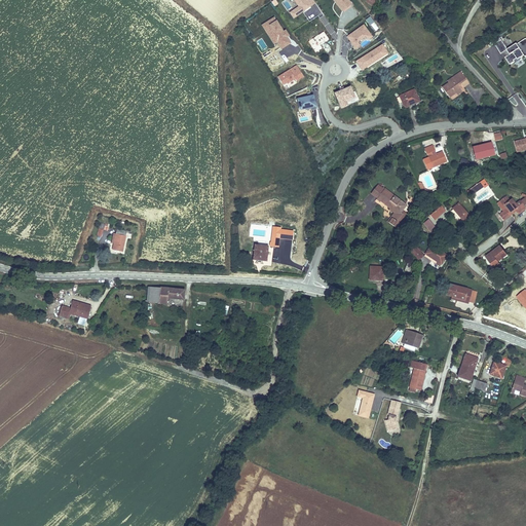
[(286,0),(287,0),(292,7),(287,10),(293,19),(315,3),(312,0),(286,0)]
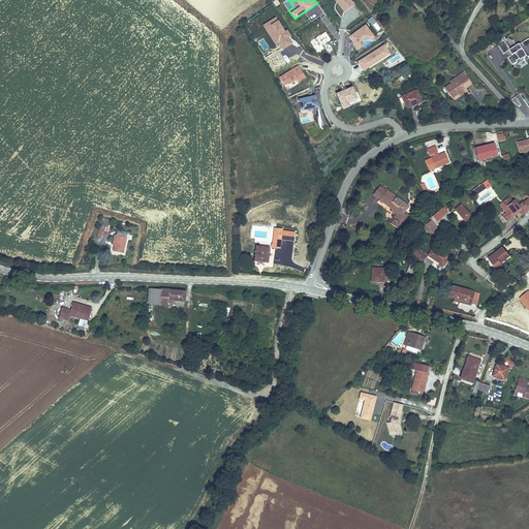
[(353,3),(350,0),(334,0),(344,10),(353,3)]
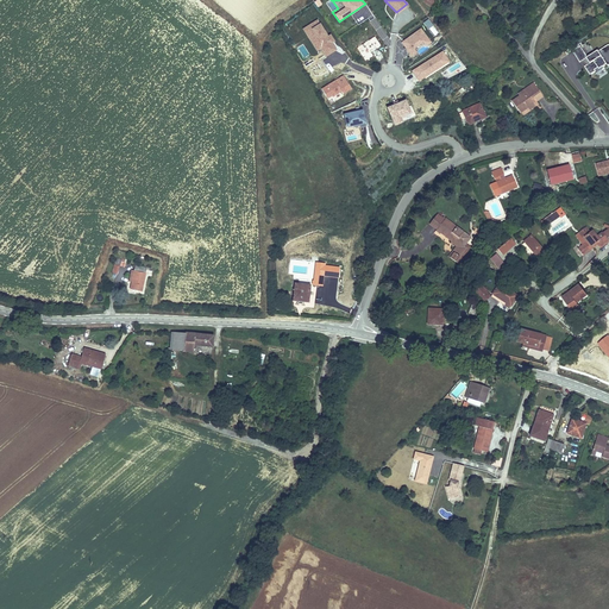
[(327,35),(316,19),(302,29),(316,51),(320,49),(325,56),(336,49),(332,43),(334,41),(330,33),(327,35)]
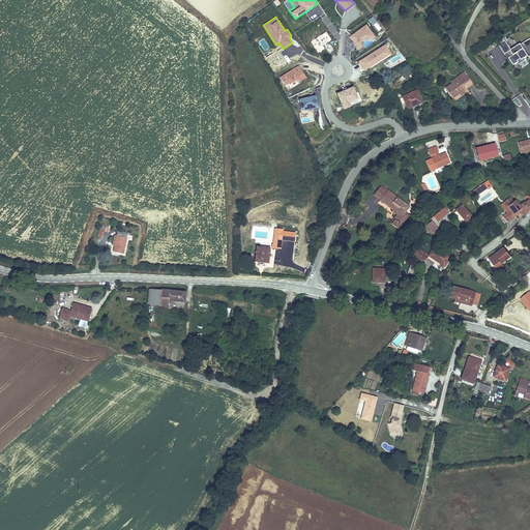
[(375,36),(365,24),(349,36),(357,49),(362,46),(360,41),(367,37),(371,40),(375,36)]
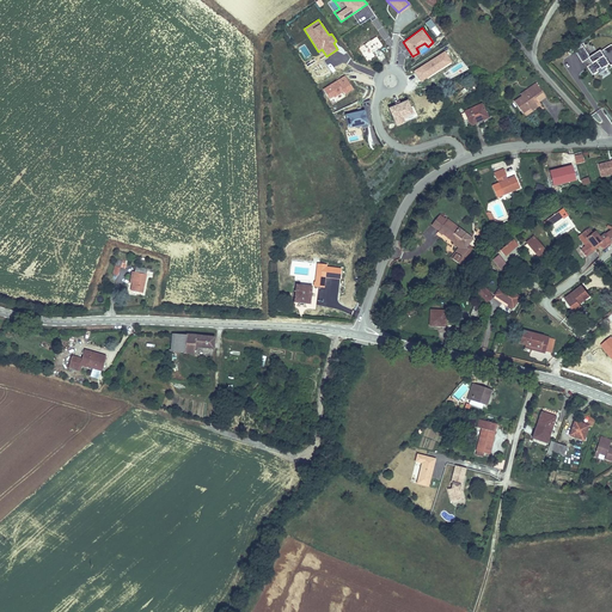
[(611,44),(593,57),(583,44),(574,50),(587,71),(588,68),(593,77),(599,72),(598,71),(601,68),(603,71),(611,66),(611,67),(611,66),(611,44)]
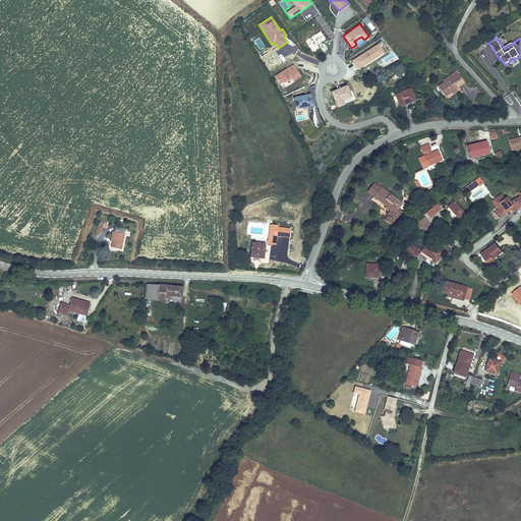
[(379,43),(351,60),(357,69),(385,52),(379,43)]
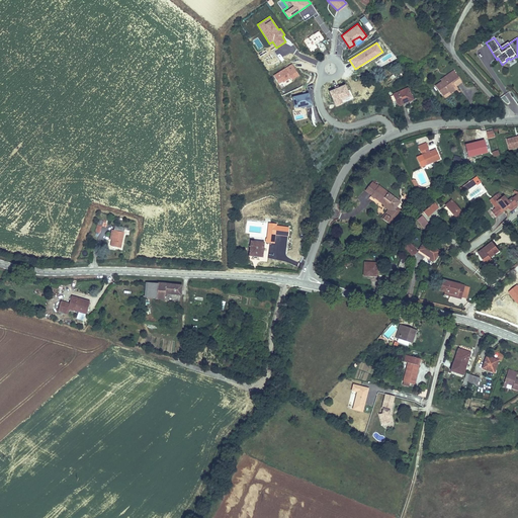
[(298,75),(291,63),(277,71),(277,72),(273,75),(278,83),(281,81),(282,82),(289,78),(291,80),(298,75)]
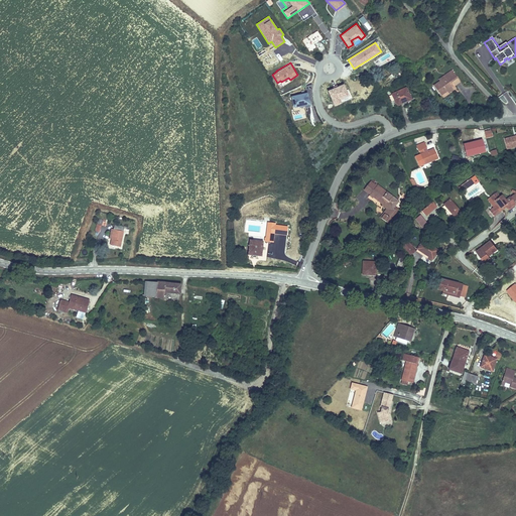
[(440,99),(448,94),(454,90),(450,85),(453,85),(456,89),(462,85),(454,73),(444,78),(446,81),(441,85),(434,89),(440,99)]
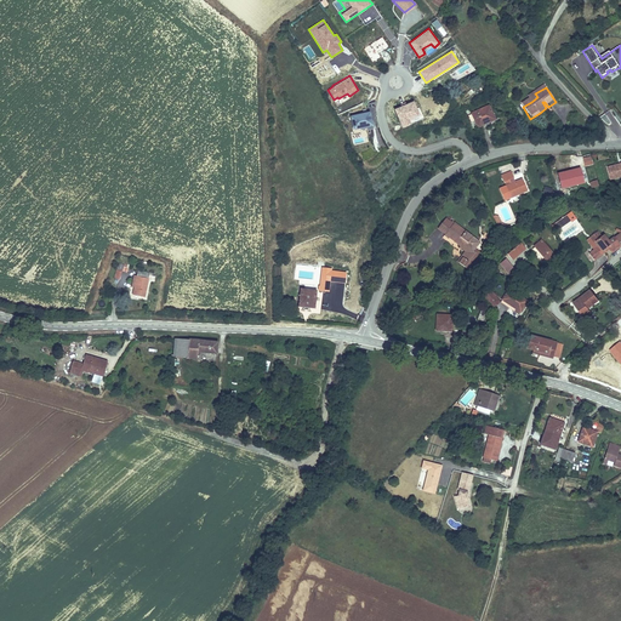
[(419,114),(412,101),(393,108),(402,126),(410,124),(408,119),(419,114)]
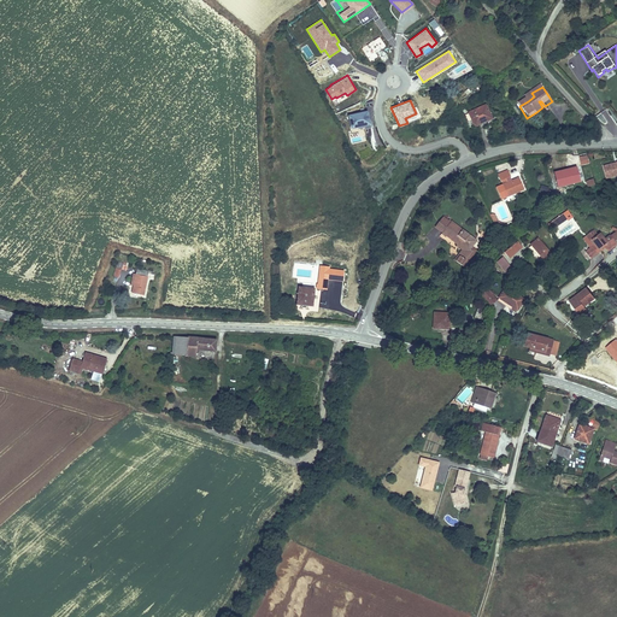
[(476,128),(493,121),(487,107),(470,115),(476,128)]
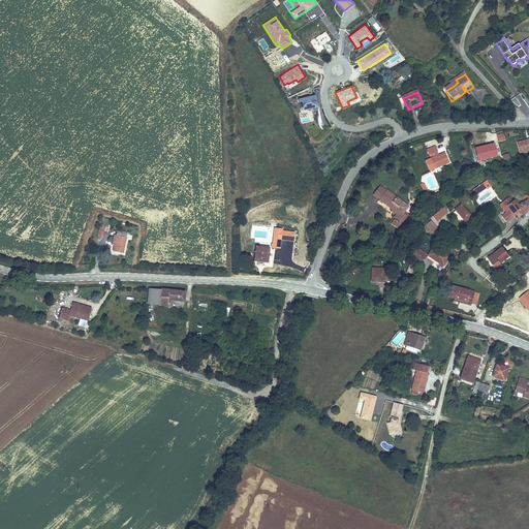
[(528,98),(523,92),(520,95),(528,106),(528,98)]
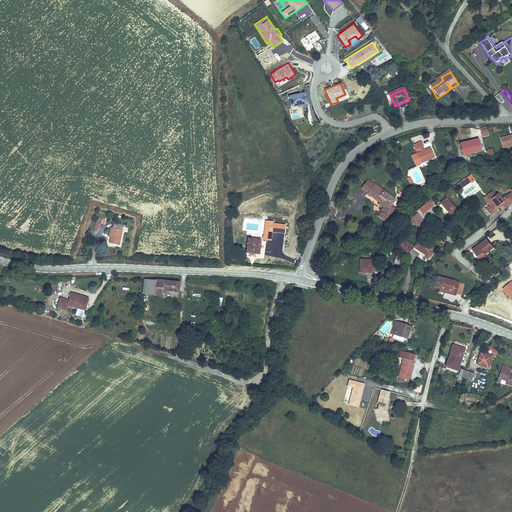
[(308,106),(304,91),(288,95),(291,106),(297,105),(297,108),(308,106)]
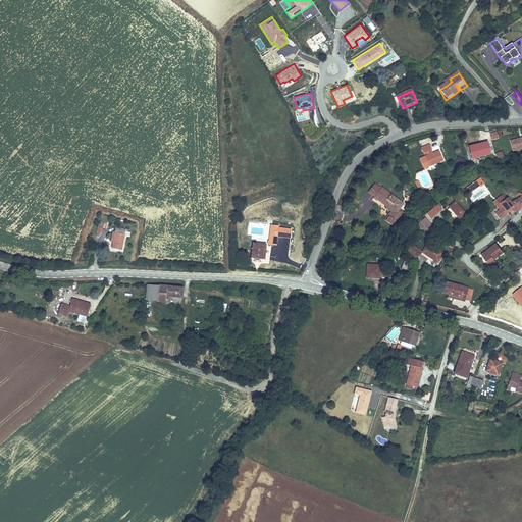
[(497,131),(489,132),(491,140),(499,138),(497,131)]
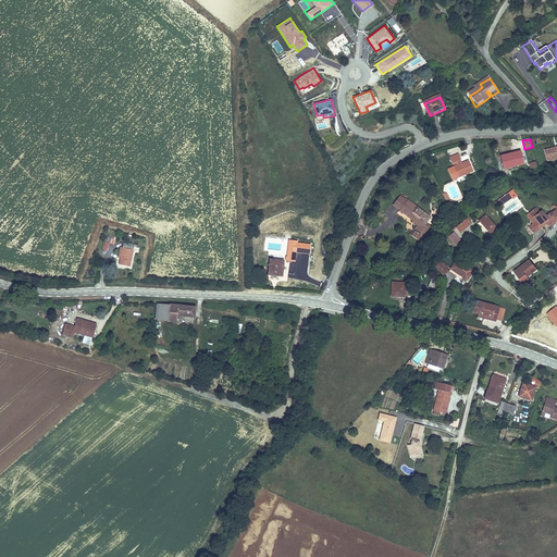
[(556,152),(556,141),(542,145),(545,156),(556,152)]
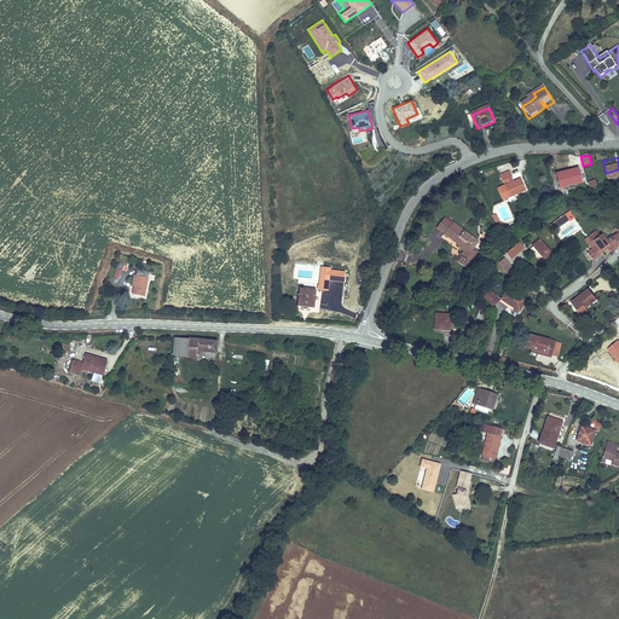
[(561,181),(582,177),(578,163),(557,169),(561,181)]
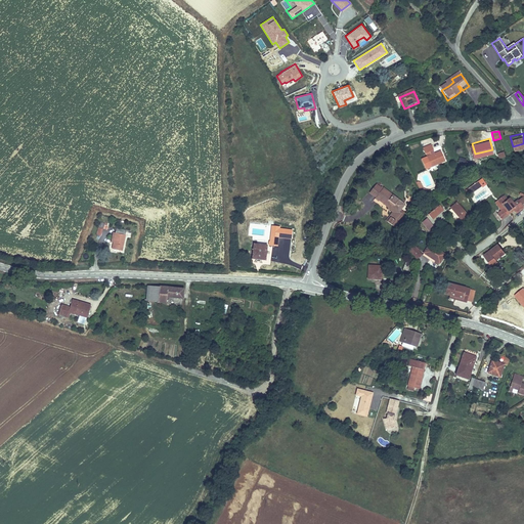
[(436,161),(443,156),(438,146),(430,151),(428,148),(432,145),(429,140),(420,145),(423,150),(424,149),(426,154),(425,155),(429,162),(434,159),(436,161)]
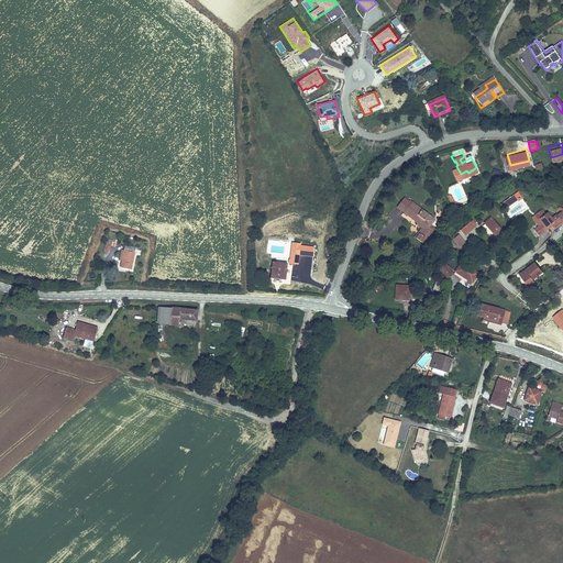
[(453,198),(450,190),(448,190),(445,190),(451,202),(457,200),(457,199),(453,198)]
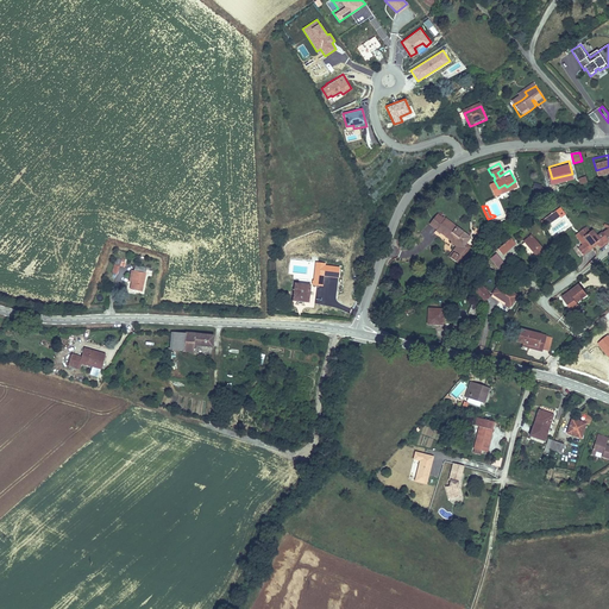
[(548,225),(559,217),(556,211),(544,219),(548,225)]
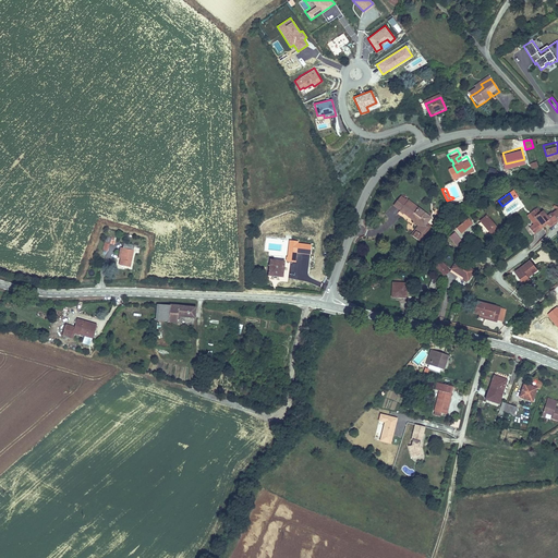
[(402,209),(412,216),(413,215),(416,217),(423,209),(405,197),(404,198),(398,194),(392,202),(399,206),(398,208),(401,211),(402,209)]
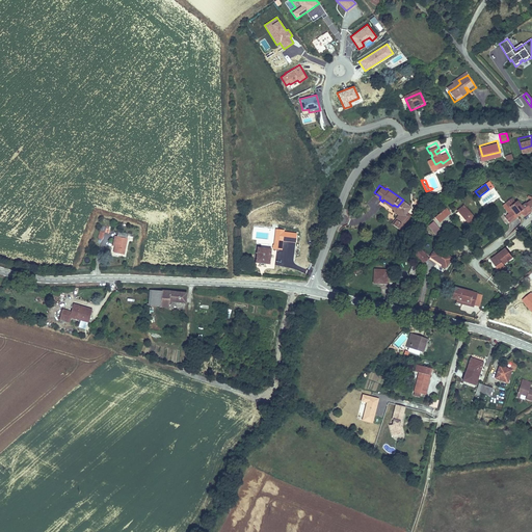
[(509,209),(506,212),(501,216),(506,221),(517,212),(515,210),(520,207),(512,200),(511,201),(507,196),(500,203),(504,207),(506,206),(509,209)]
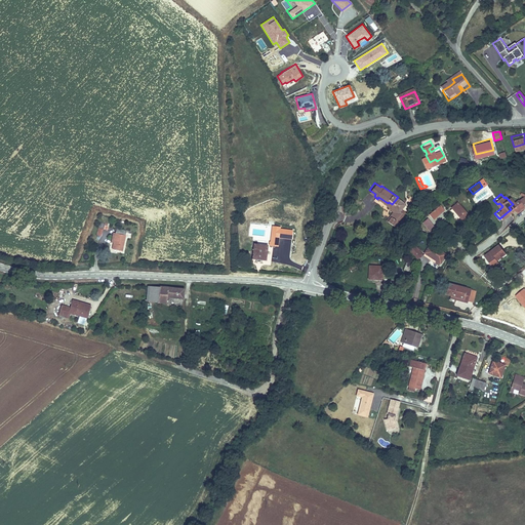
[(492,202),(499,209),(502,206),(499,203),(497,204),(493,200),(492,202)]
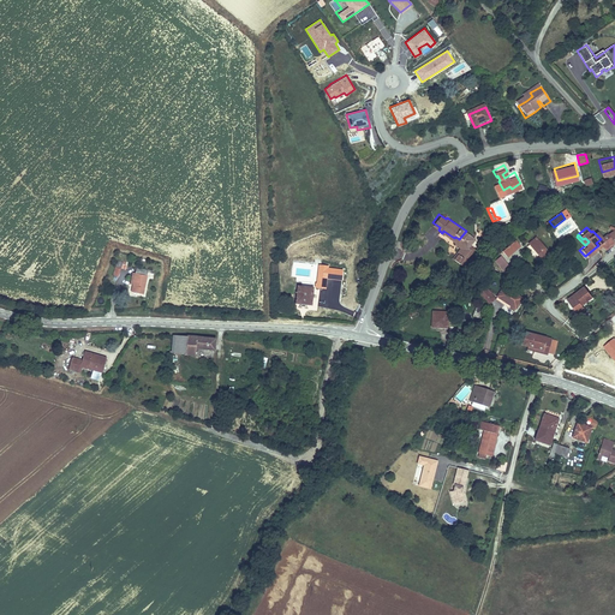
[(464,243),(459,239),(455,237),(454,238),(453,240),(461,246),(464,243)]
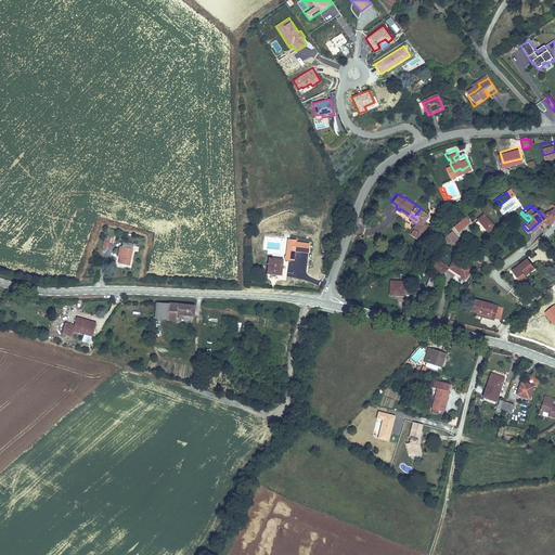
[(494,228),(483,215),(477,220),(489,233),(494,228)]
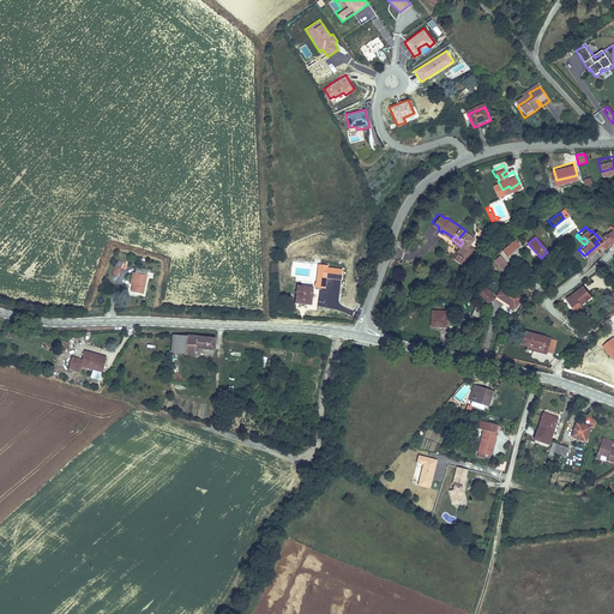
[(517,239),(504,250),(509,254),(522,245),(517,239)]
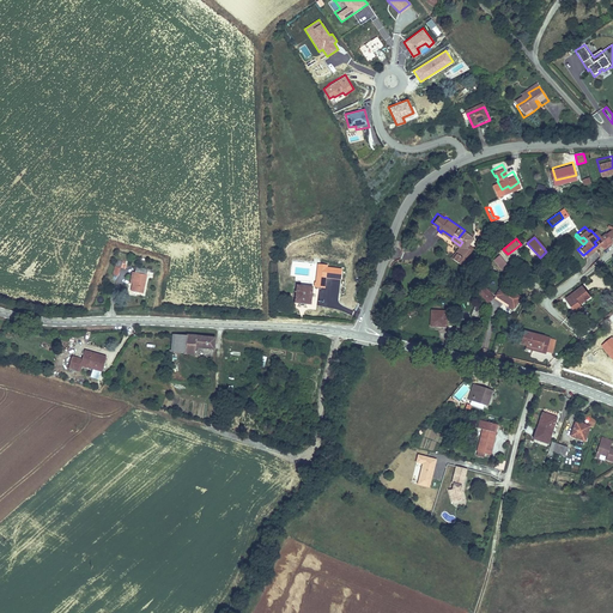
[(462,242),(460,246),(451,258),(456,261),(467,246),(462,242)]
